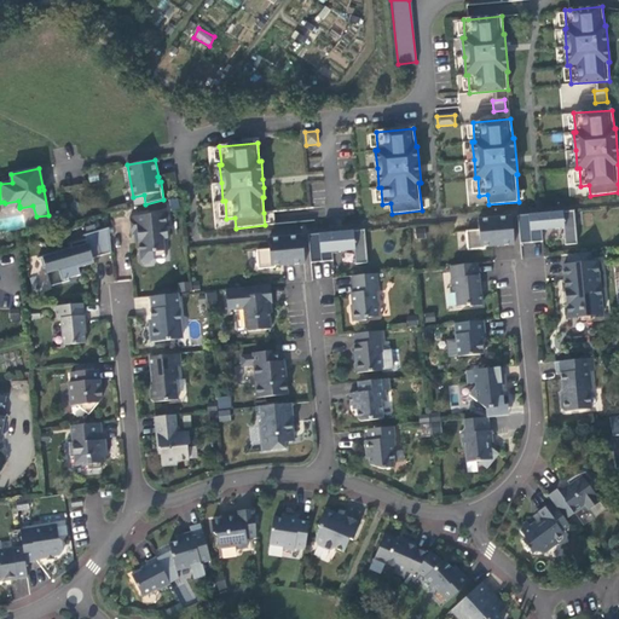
[(136,207),(145,204),(144,195),(133,197),(136,207)]
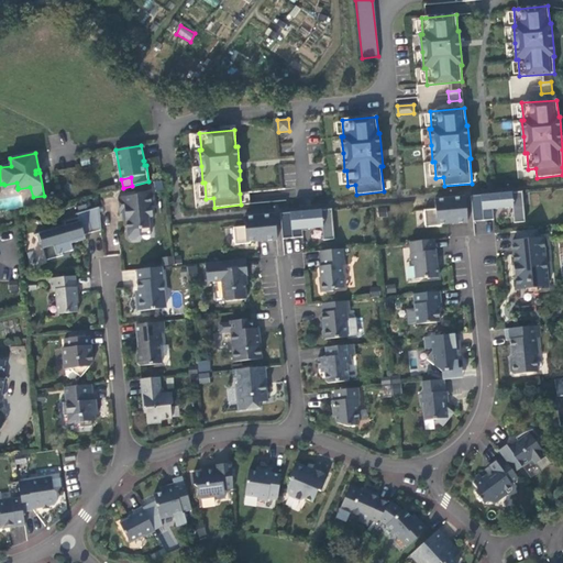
[(515,222),(526,222),(522,191),(471,196),(473,221),(494,220),(493,209),(512,208),(515,222)]
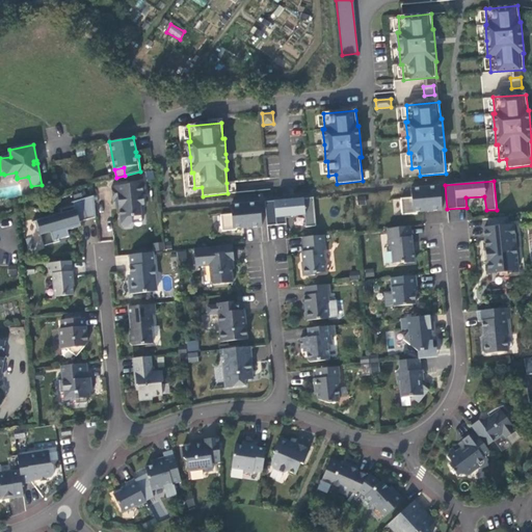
[(132,216),(141,215),(140,205),(144,205),(143,195),(145,194),(144,182),(111,186),(113,202),(118,201),(121,224),(124,227),(130,225),(132,223),(132,216)]
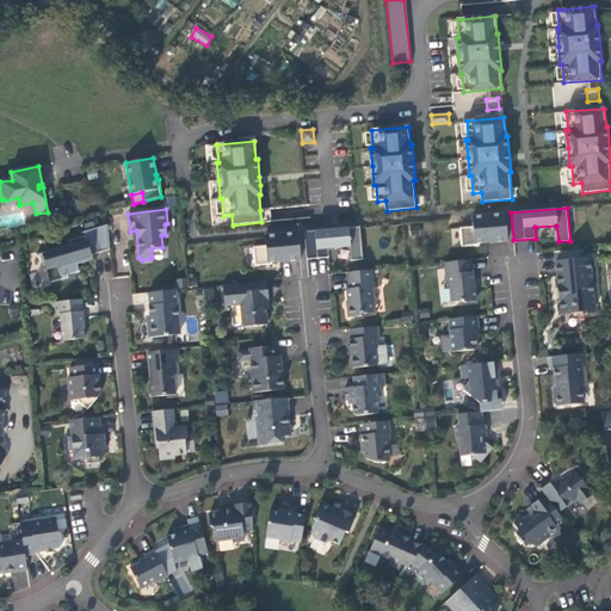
[(508,241),(505,214),(471,216),(473,227),(461,228),(462,246),(479,245),(479,244),(492,242),(508,241)]
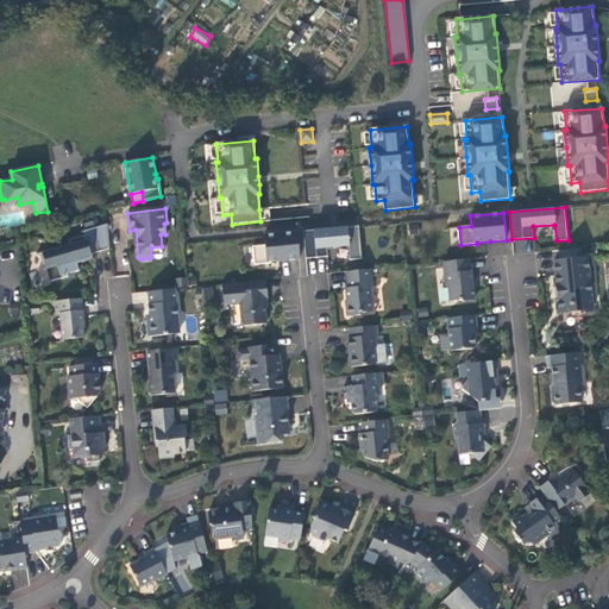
[(80,270),(77,263),(76,258),(90,253),(110,248),(107,224),(85,231),(86,236),(69,239),(71,244),(39,253),(43,264),(45,263),(51,281),(69,276),(68,274),(80,270)]
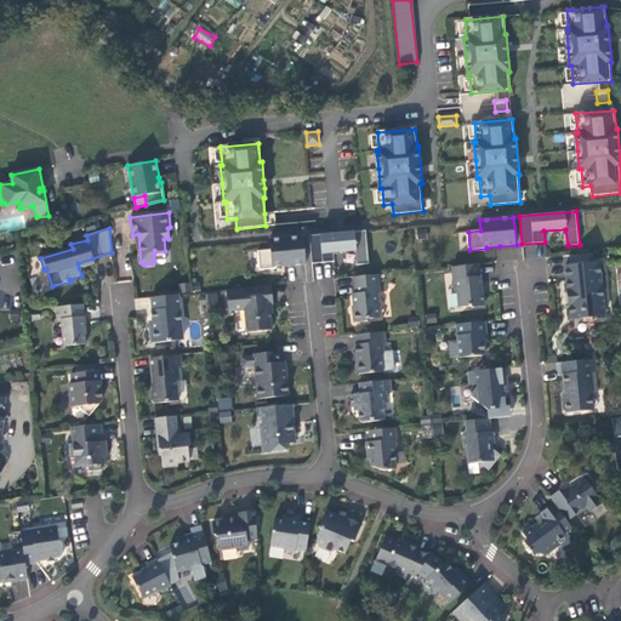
[(357,265),(369,265),(366,231),(309,235),(312,263),(335,262),(334,254),(355,251),(357,265)]
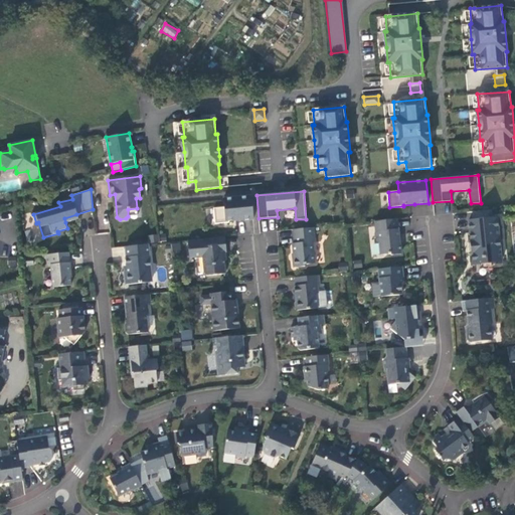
[(253,219),(251,196),(223,198),(224,207),(213,208),(215,224),(229,222),(229,221),(240,220),(253,219)]
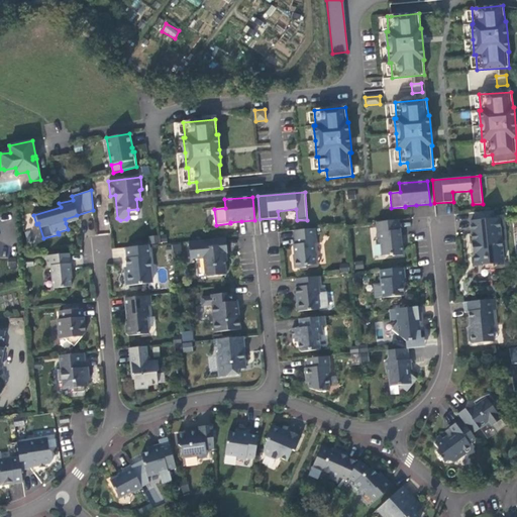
[(450,204),(437,204),(437,214),(450,214),(450,204)]
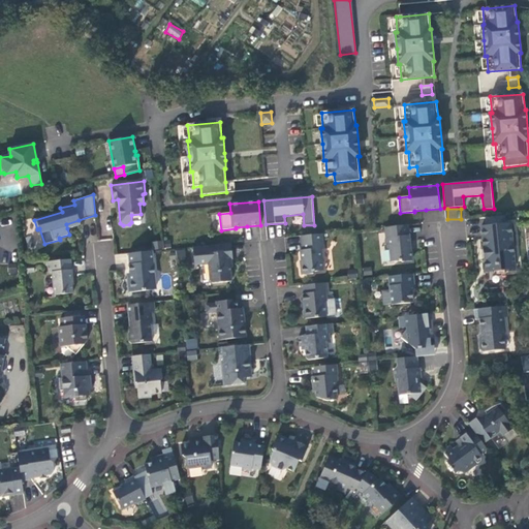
[(485,217),(486,226),(506,224),(505,215),(485,217)]
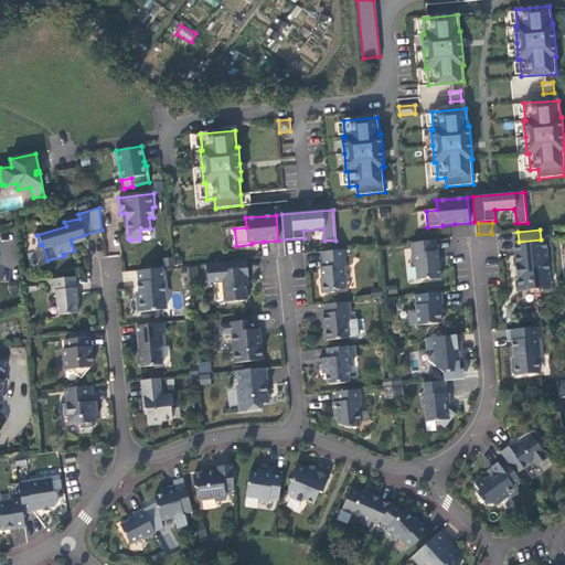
[(86,240),(84,235),(71,240),(72,244),(86,240)]
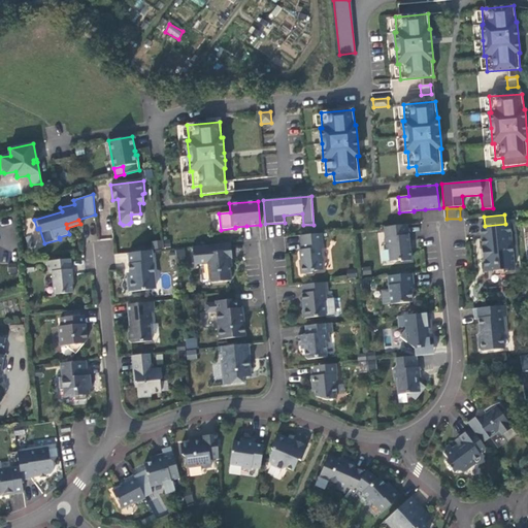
[(505,224),(485,226),(481,226),(483,250),(485,250),(486,258),(484,258),(485,271),(515,268),(513,256),(516,253),(516,246),(512,243),(509,223),(505,224)]
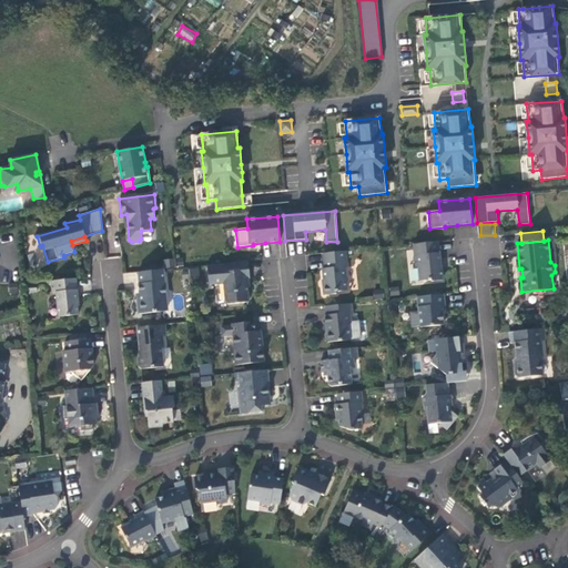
[(438,242),(413,244),(416,266),(418,269),(419,281),(432,280),(432,282),(443,281),(440,253),(439,253),(438,242)]
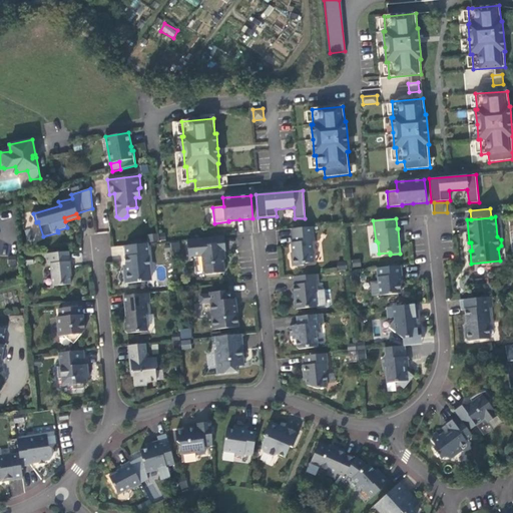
[(304,266),(306,264),(314,263),(312,241),(315,240),(313,226),(293,228),(294,242),(292,242),(293,257),(292,258),(293,267),(304,266)]
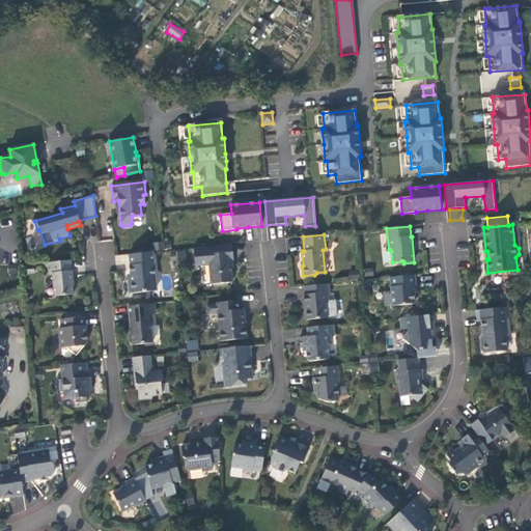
[(155,251),(165,250),(164,242),(154,243),(155,251)]
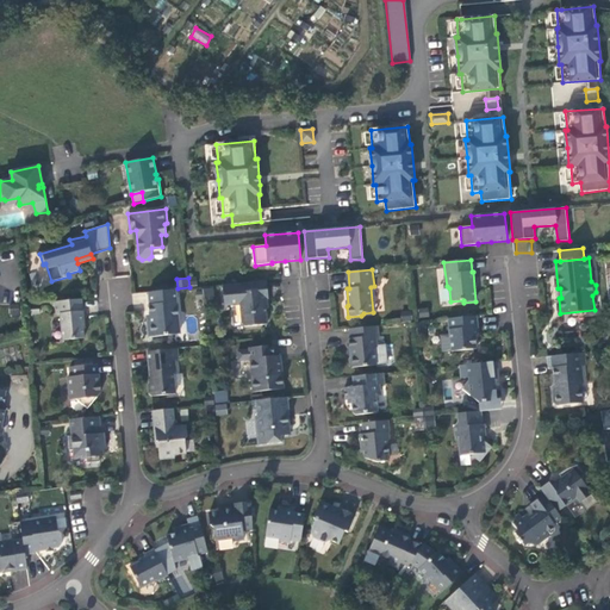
[(265,309),(263,299),(268,299),(267,280),(240,284),(241,292),(236,292),(237,304),(241,304),(242,324),(246,327),(267,324),(266,309),(265,309)]
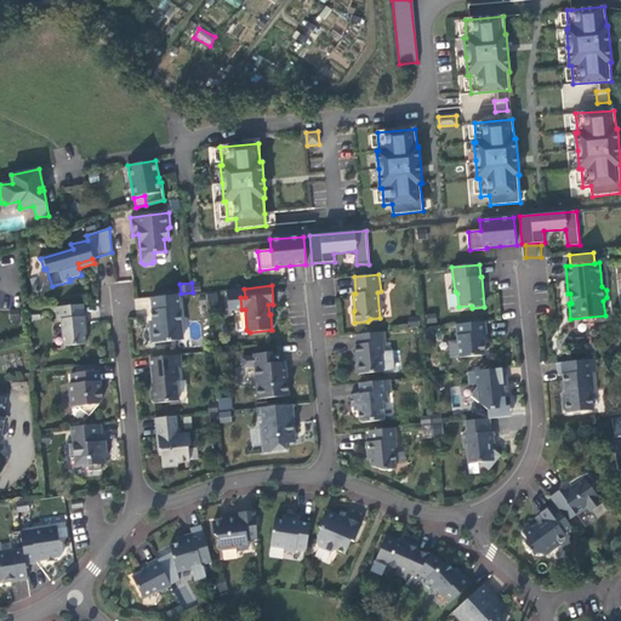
[(180,295),(152,298),(153,311),(152,311),(153,326),(151,326),(152,343),(171,342),(171,339),(183,339),(180,295)]
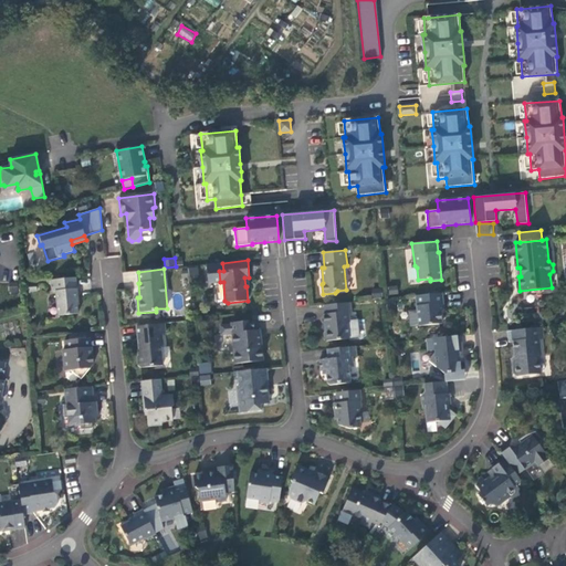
[(79,314),(77,300),(79,300),(76,278),(51,280),(52,292),(55,292),(59,316),(79,314)]
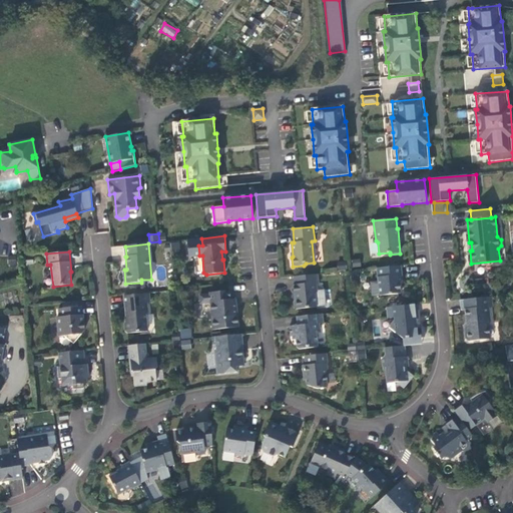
[(401,294),(400,280),(403,280),(401,266),(377,269),(380,296),(401,294)]
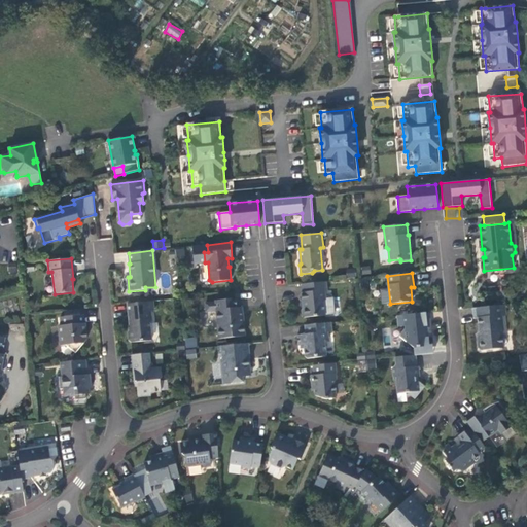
[(327,282),(302,284),(303,292),(302,292),(303,303),(304,303),(304,307),(302,310),(303,315),(305,317),(325,315),(324,302),(326,300),(325,291),(328,290),(327,282)]
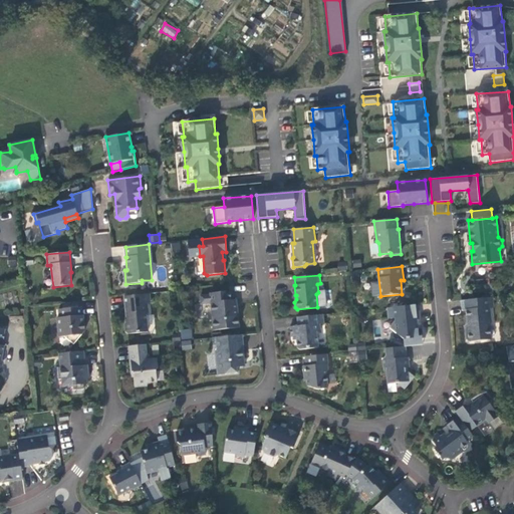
[(238,315),(235,313),(234,309),(237,309),(236,299),(231,300),(230,291),(210,293),(211,294),(201,296),(201,304),(211,303),(214,330),(239,327),(238,315)]
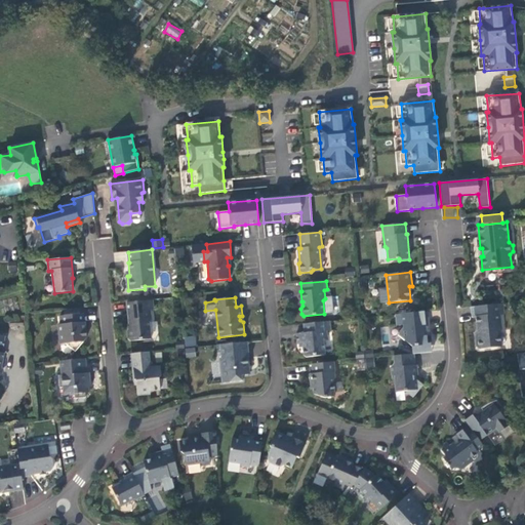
[(153,300),(127,303),(129,328),(127,330),(128,338),(131,341),(151,339),(150,323),(152,320),(151,310),(154,310),(153,300)]
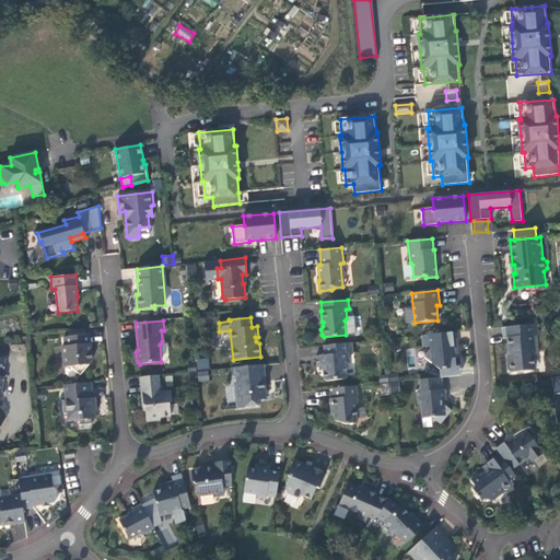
[(534,335),(538,335),(537,324),(502,327),(503,338),(508,338),(510,361),(509,363),(509,370),(512,372),(535,370),(534,354),(536,352),(534,335)]
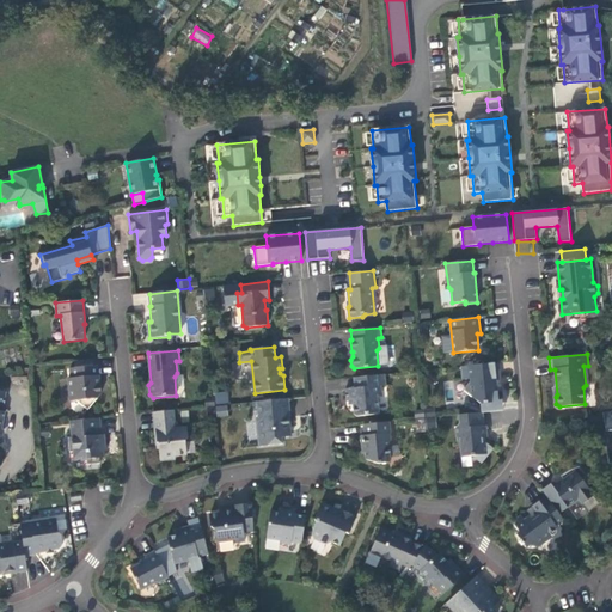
[(499,402),(496,380),(500,380),(499,363),(461,367),(463,379),(470,379),(470,381),(464,390),(481,404),(499,402)]
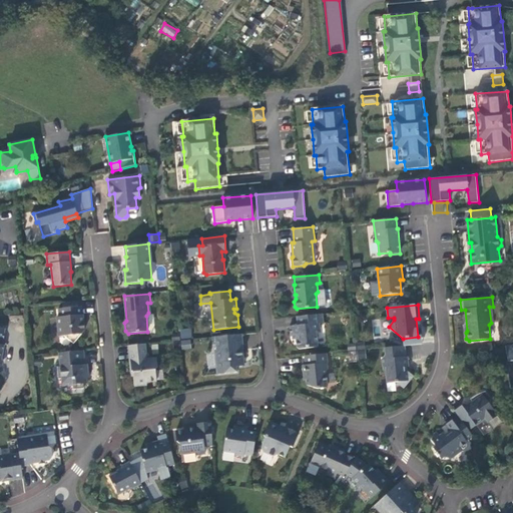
[(78,307),(63,309),(58,309),(59,317),(57,318),(59,337),(64,336),(74,344),(85,331),(83,315),(82,315),(81,307),(78,307)]
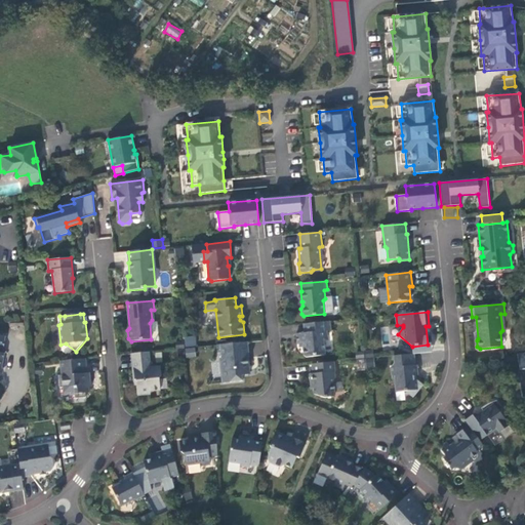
[(331,331),(330,321),(304,324),(305,333),(296,333),(297,345),(303,344),(304,355),(307,357),(325,355),(324,340),(328,337),(327,331),(331,331)]
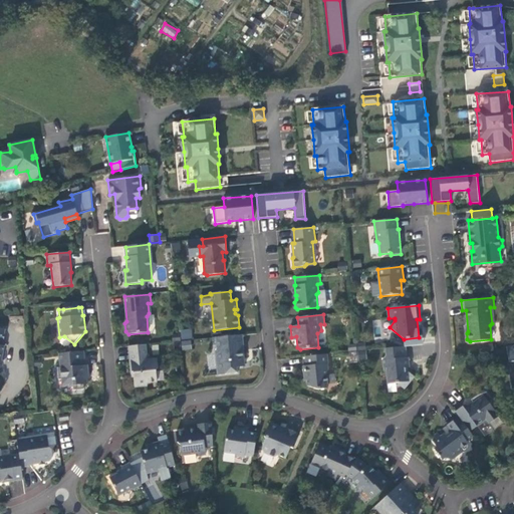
[(182,339),(192,338),(191,328),(180,329),(182,339)]
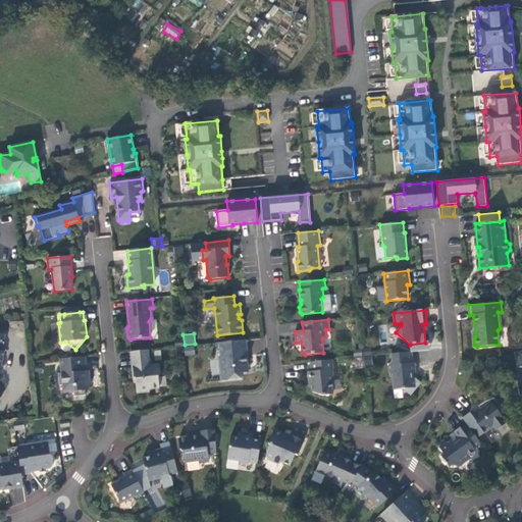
[(249,372),(247,355),(248,355),(246,341),(219,343),(220,357),(219,357),(221,380),(242,378),(241,373),(249,372)]
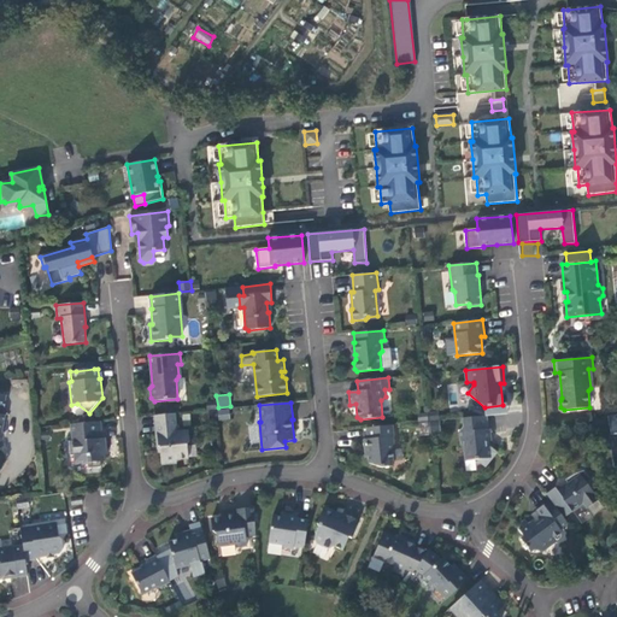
[(503,405),(485,407),(486,416),(507,413),(506,405),(503,405)]
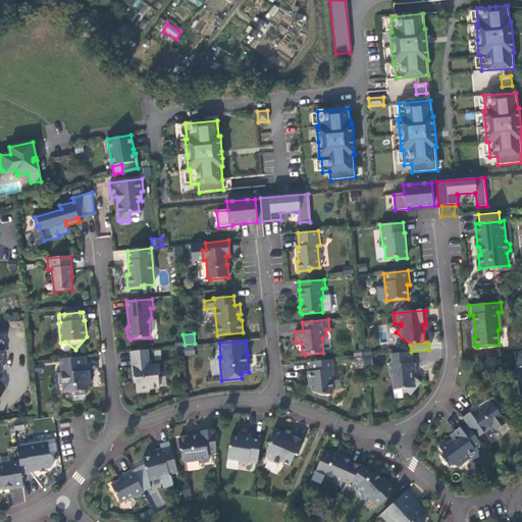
[(185,345),(184,355),(194,355),(195,346),(185,345)]
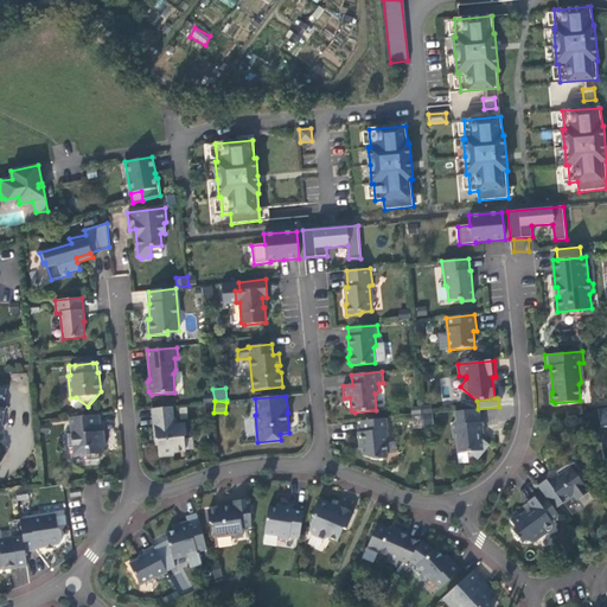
[(172,407),(153,409),(155,440),(158,440),(159,458),(174,455),(173,453),(185,452),(184,439),(186,435),(185,423),(173,425),(172,407)]
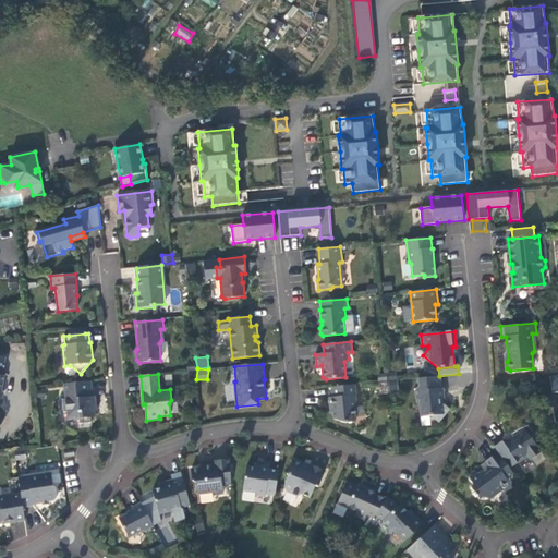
[(380,391),(398,390),(397,375),(379,377),(380,391)]
